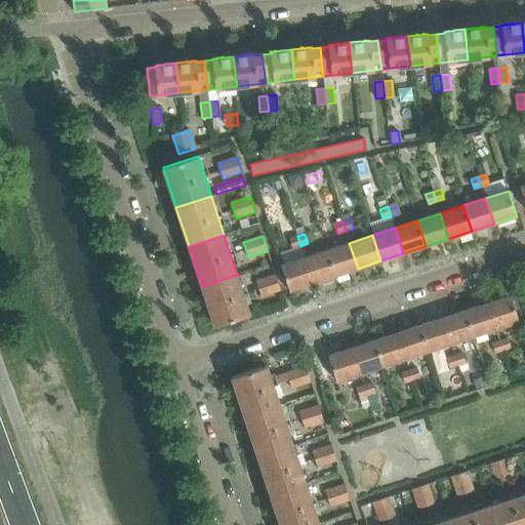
[(297,236),(289,239),(292,248),(300,246),(297,236)]
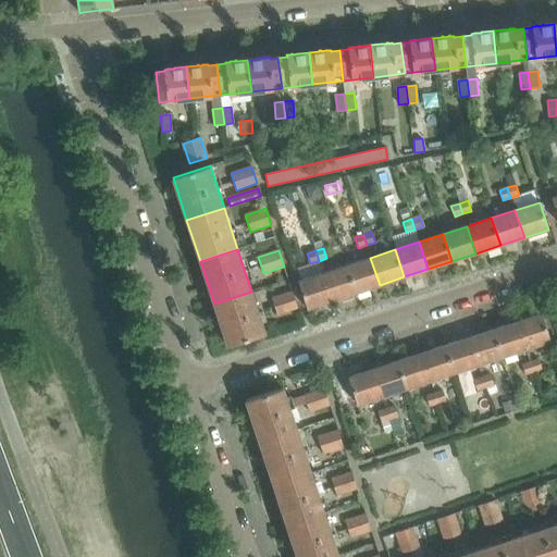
[(370,258),(346,265),(356,293),(380,285),(370,258)]
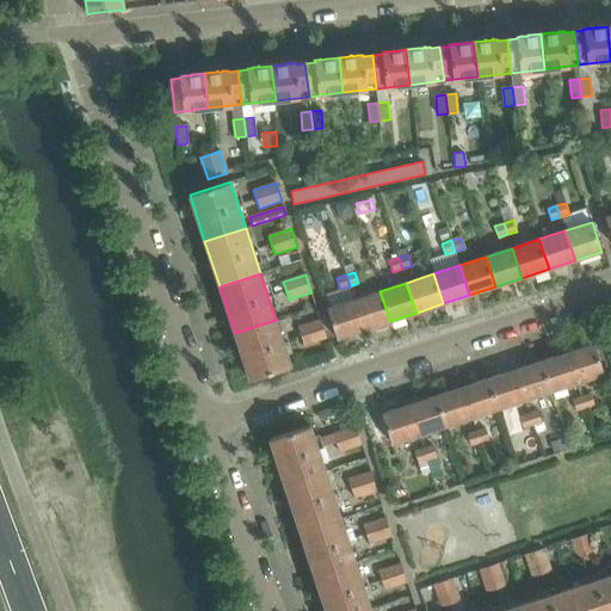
[(380,291),(353,300),(363,329),(390,321),(380,291)]
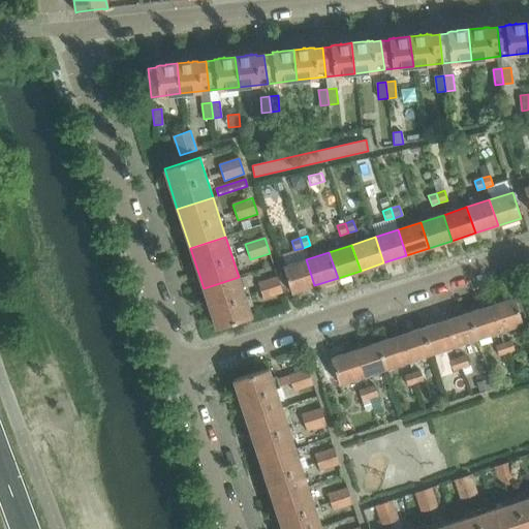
[(306,259),(283,267),(291,293),(314,285),(306,259)]
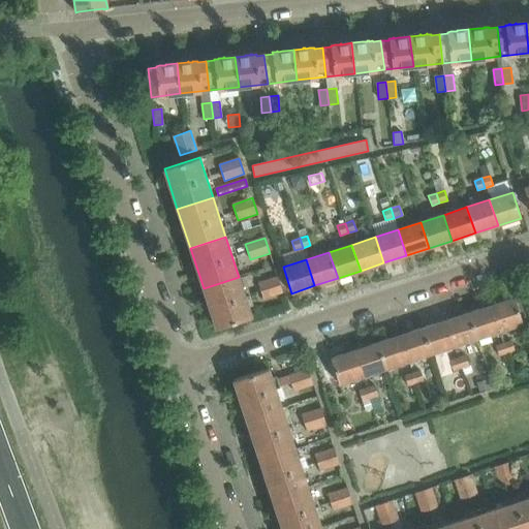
[(239,277),(204,288),(216,329),(252,316),(239,277)]
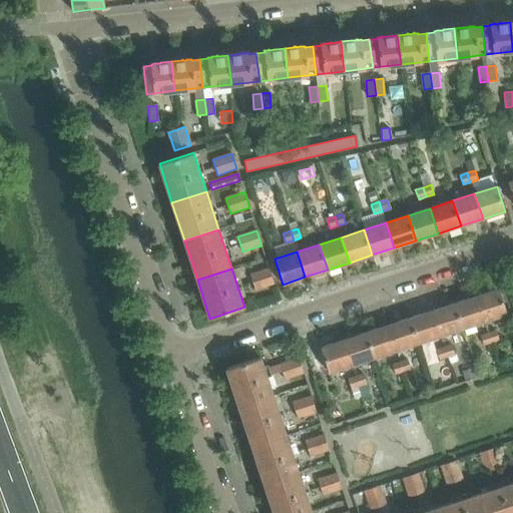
[(270,269),(250,275),(255,290),(275,284),(270,269)]
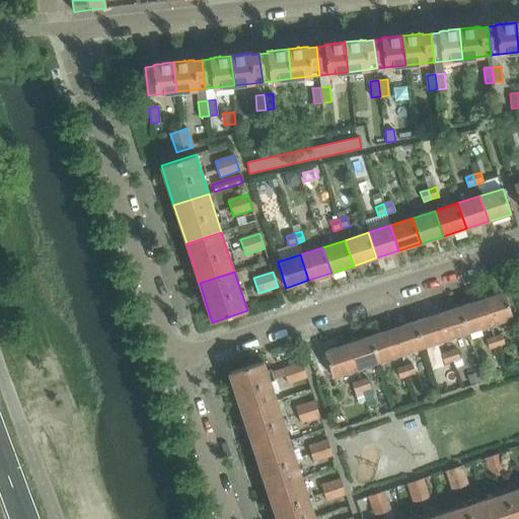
[(505,292),(482,300),(491,325),(513,318),(505,292)]
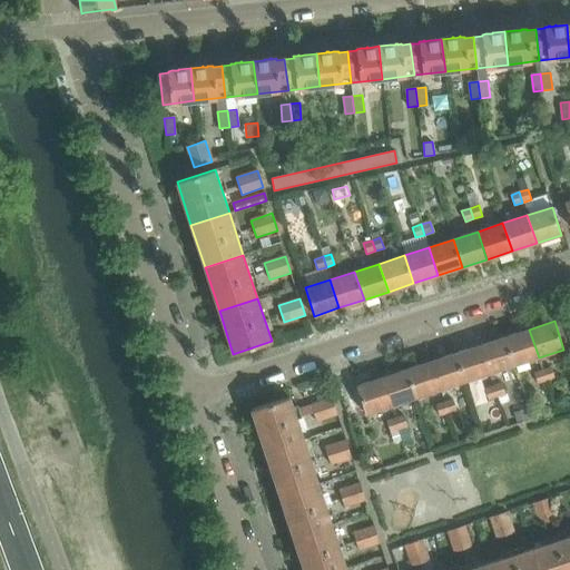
[(529,330),(504,337),(514,365),(539,357),(529,330)]
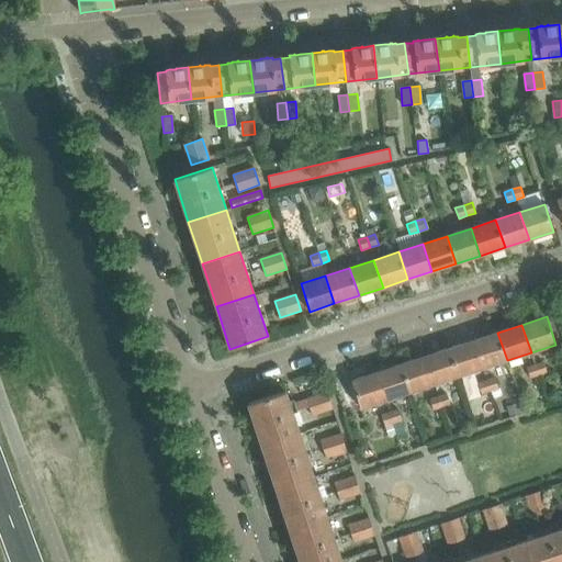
[(497,333),(473,340),(482,368),(507,360),(497,333)]
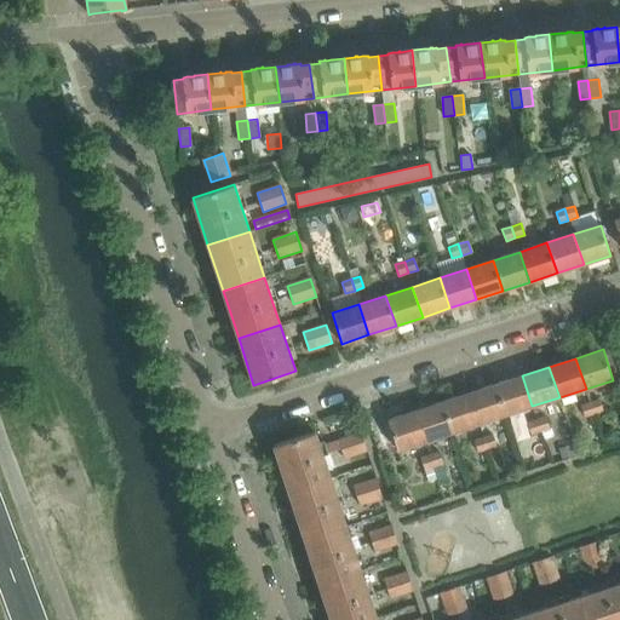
[(522,375),(495,385),(505,415),(532,406),(522,375)]
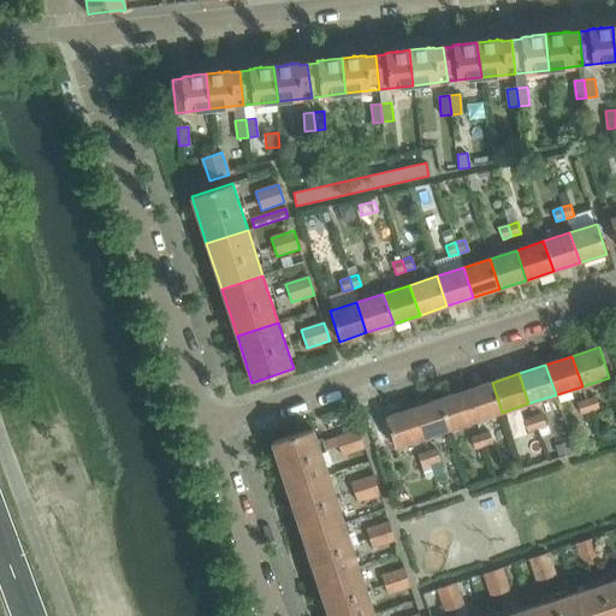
[(492,383),(466,391),(475,421),(502,413),(492,383)]
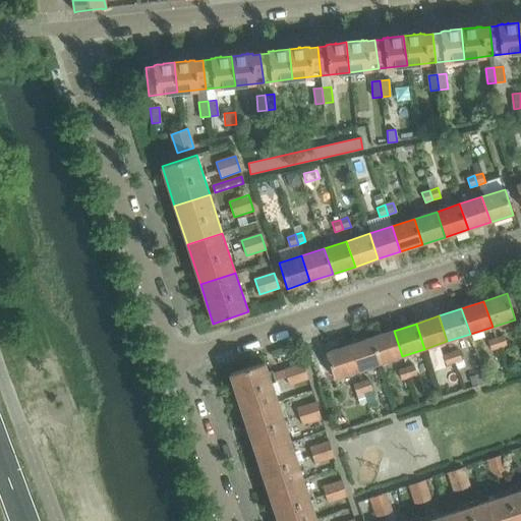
[(394,331),(370,338),(380,363),(402,356),(394,331)]
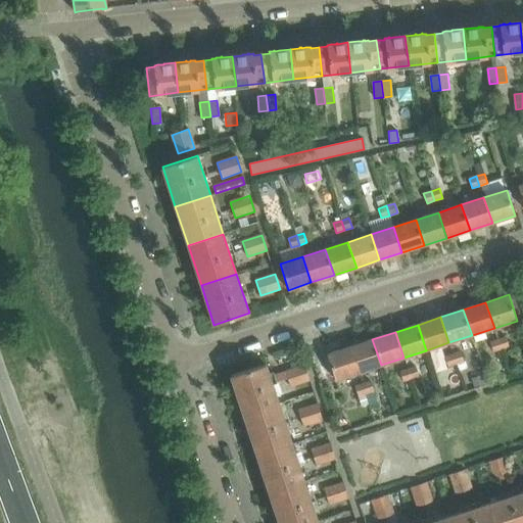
[(506,337),(490,342),(493,351),(509,346),(506,337)]
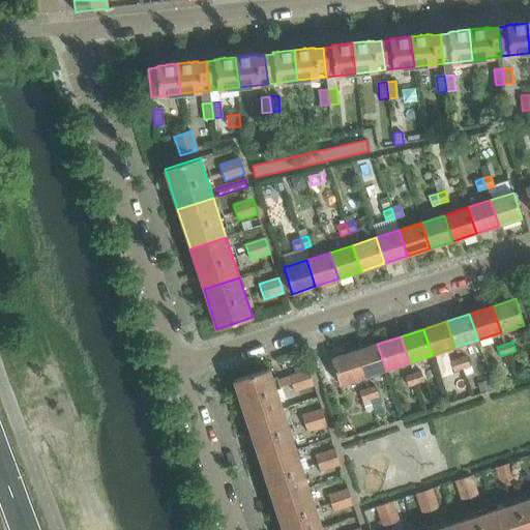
[(377,344),(354,352),(363,378),(386,370),(377,344)]
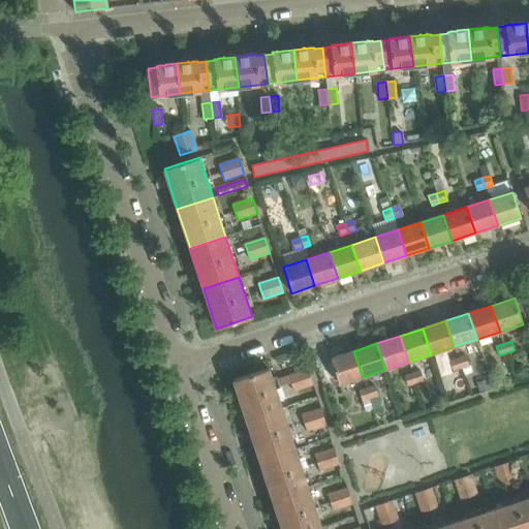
[(353,351),(331,359),(339,384),(363,377),(353,351)]
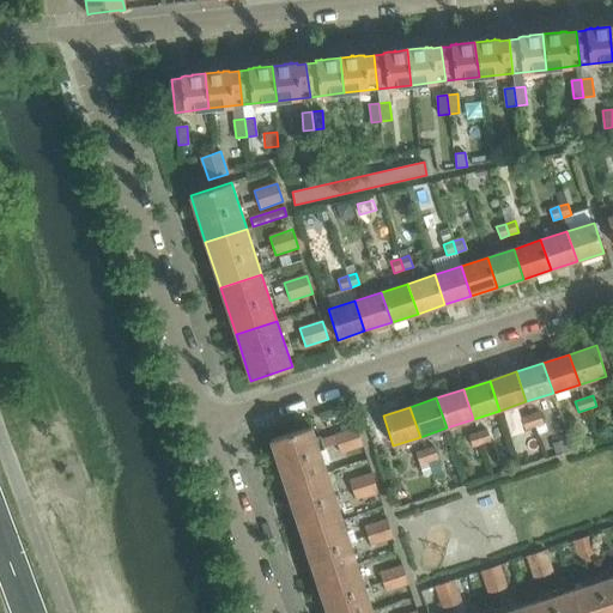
[(540,412),(521,418),(525,430),(544,424),(540,412)]
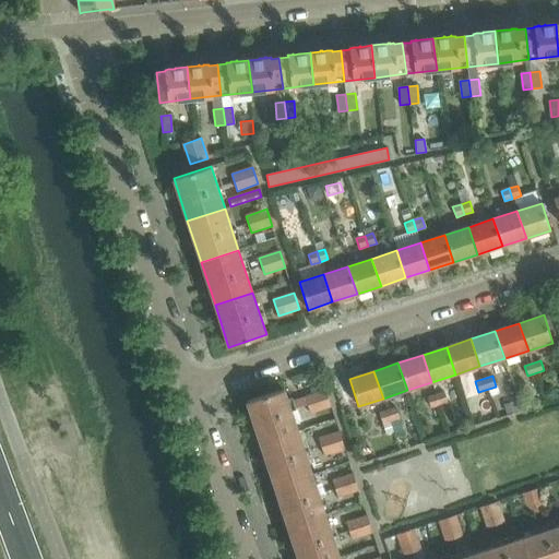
[(247,402),(260,443),(298,431),(284,390),(247,402)]
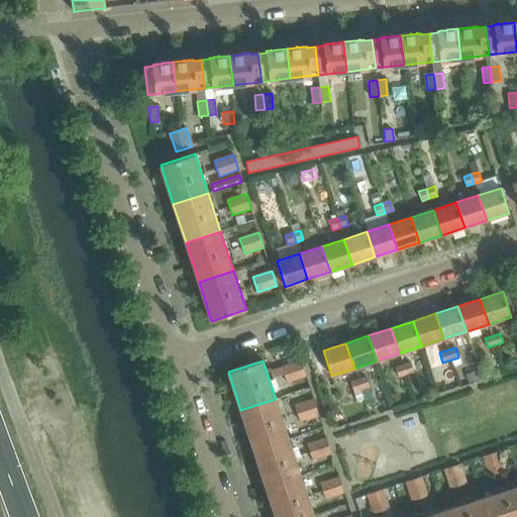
[(301,360),(282,368),(287,383),(306,377),(301,360)]
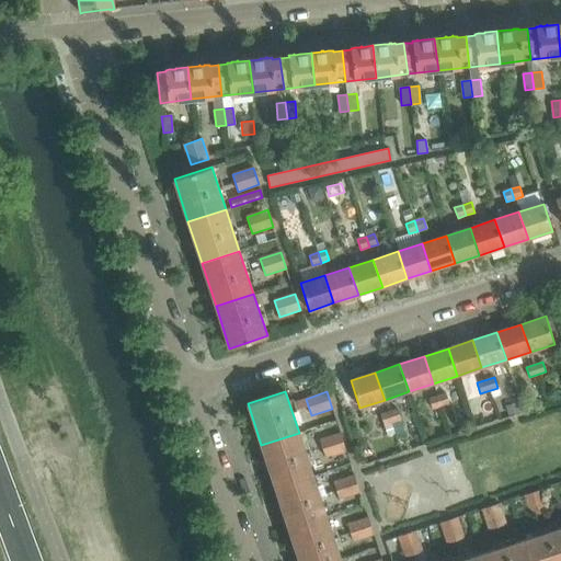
[(446,393),(428,399),(432,409),(449,403),(446,393)]
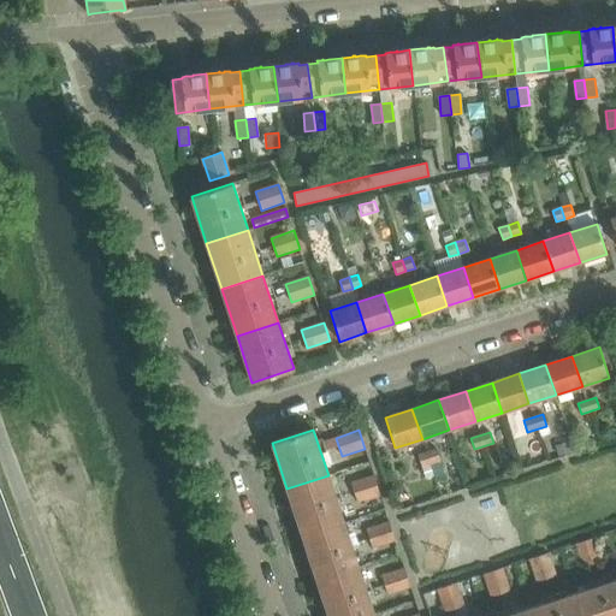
[(568,440),(555,445),(558,456),(572,451),(568,440)]
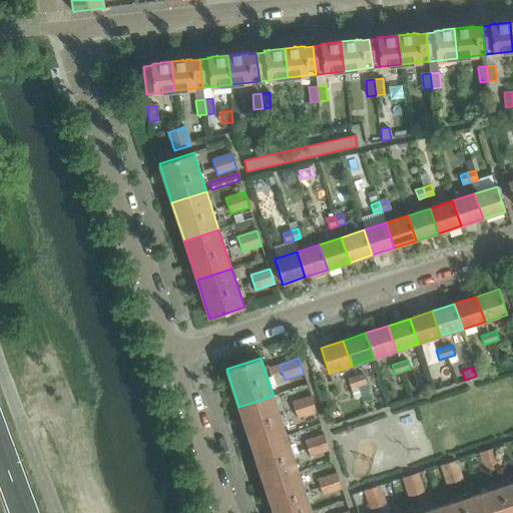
[(364,374),(348,379),(351,389),(367,384),(364,374)]
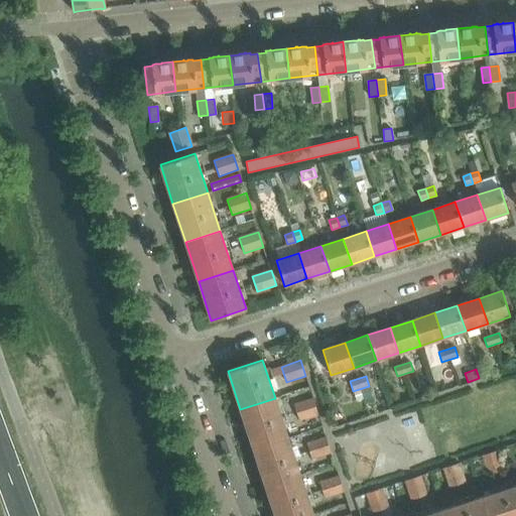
[(240,409),(253,448),(287,437),(275,398),(240,409)]
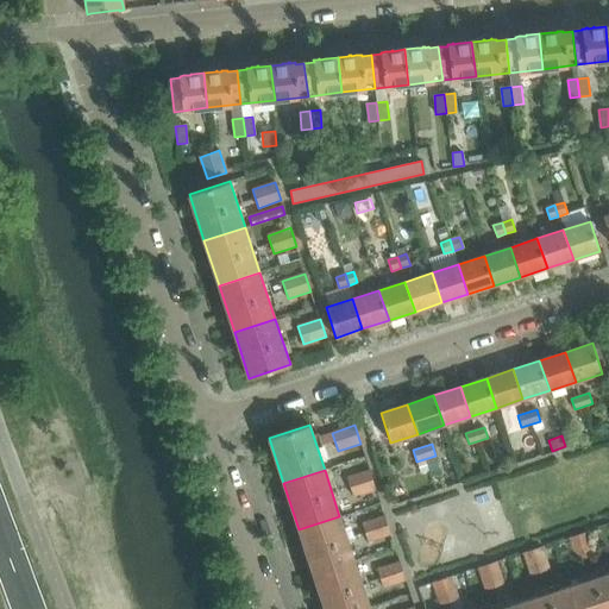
[(370,471),(347,478),(353,496),(376,489),(370,471)]
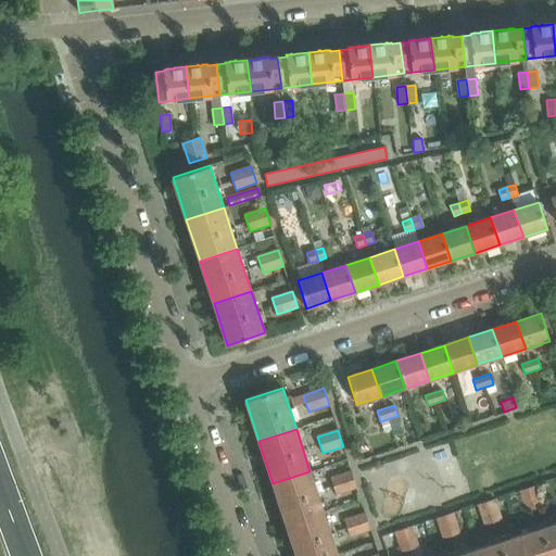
[(310,471),(273,483),(287,525),(324,513),(310,471)]
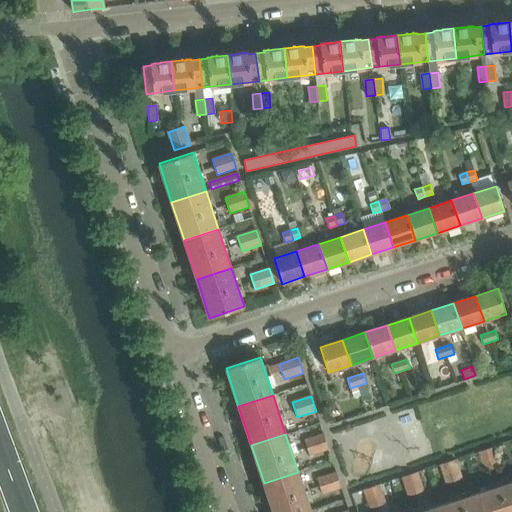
[(324,434),(305,440),(310,456),(329,449),(324,434)]
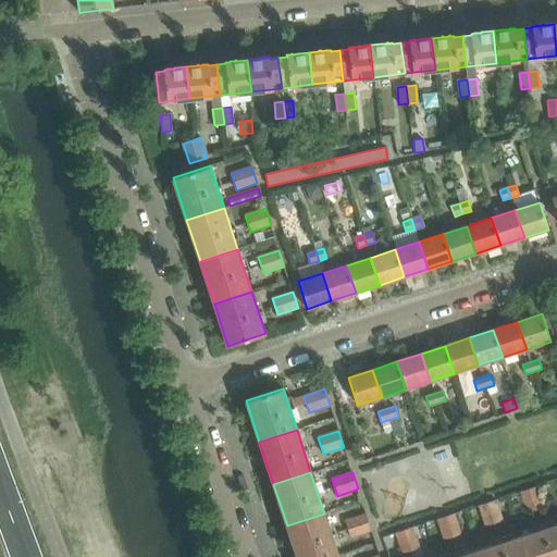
[(537,486),(521,492),(528,512),(544,507),(537,486)]
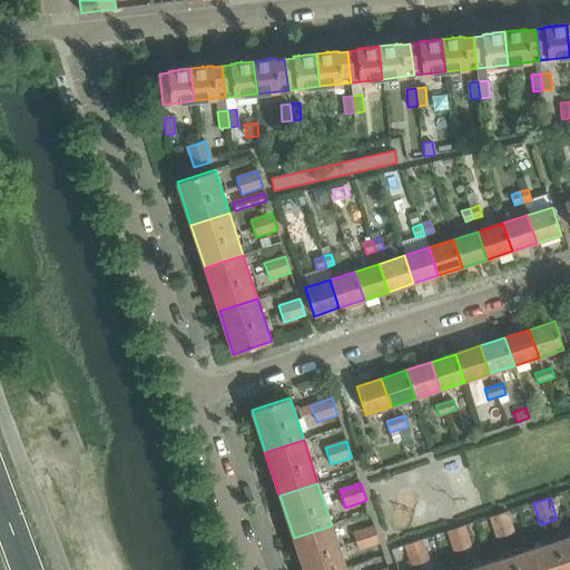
[(507,512),(490,518),(497,539),(514,533),(507,512)]
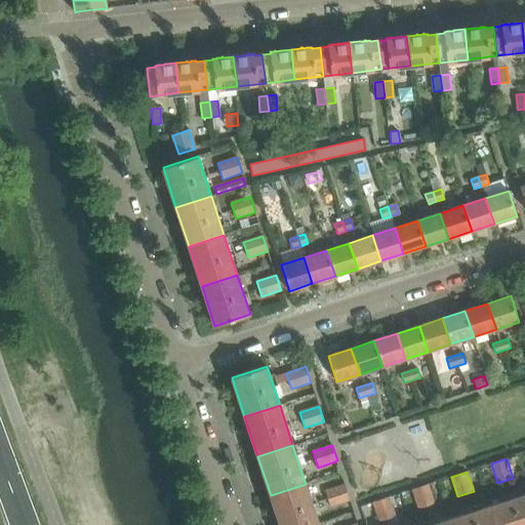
[(271,495),(280,524),(313,524),(319,523),(306,484),(271,495)]
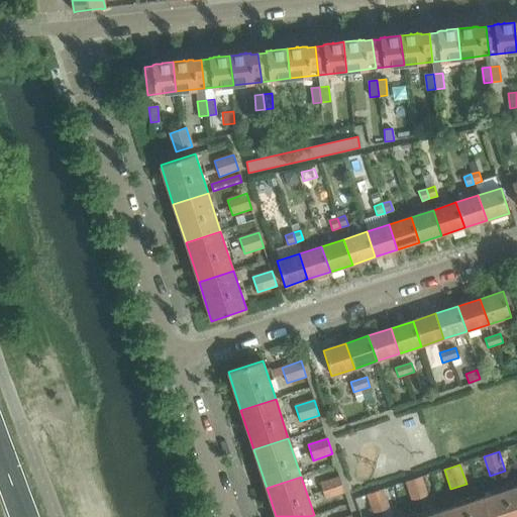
[(339,477),(320,484),(325,499),(344,493),(339,477)]
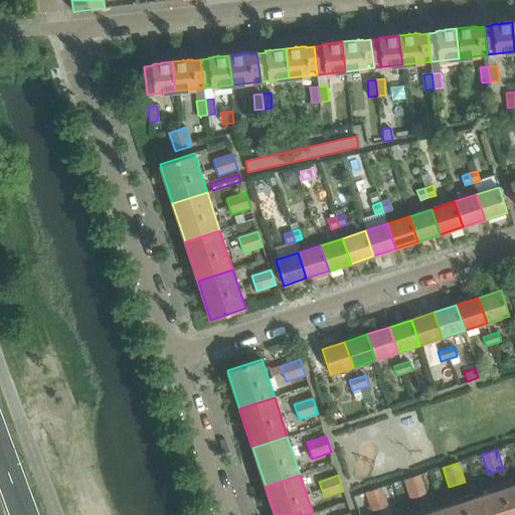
[(419,475),(404,480),(410,499),(425,494),(419,475)]
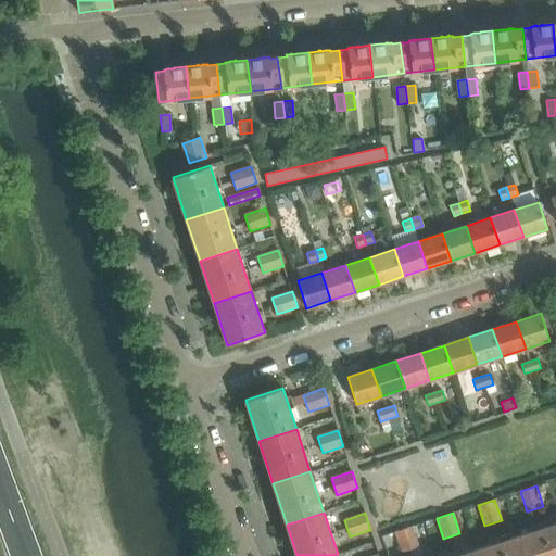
[(555,555),(555,522),(520,534),(527,555),(555,555)]
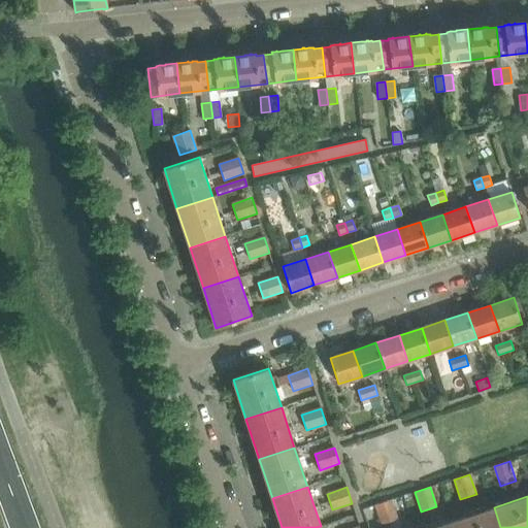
[(391,500),(375,505),(382,525),(397,520),(391,500)]
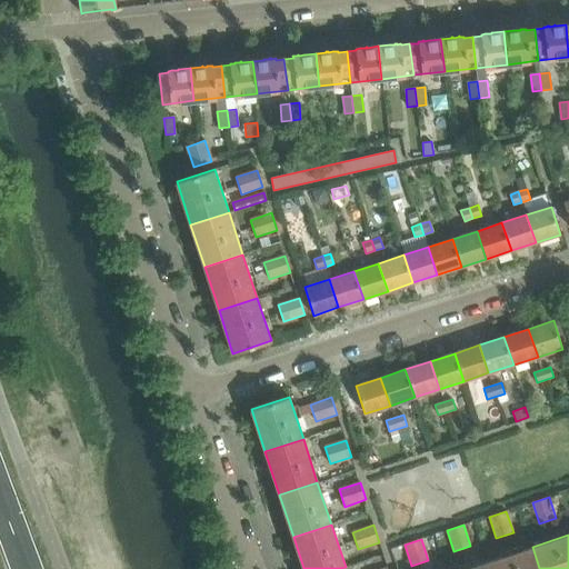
[(539,568),(532,547),(490,561),(491,568),(539,568)]
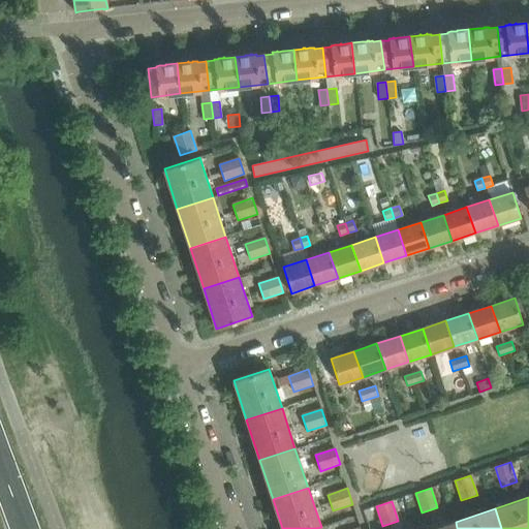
All buildings are outlined.
